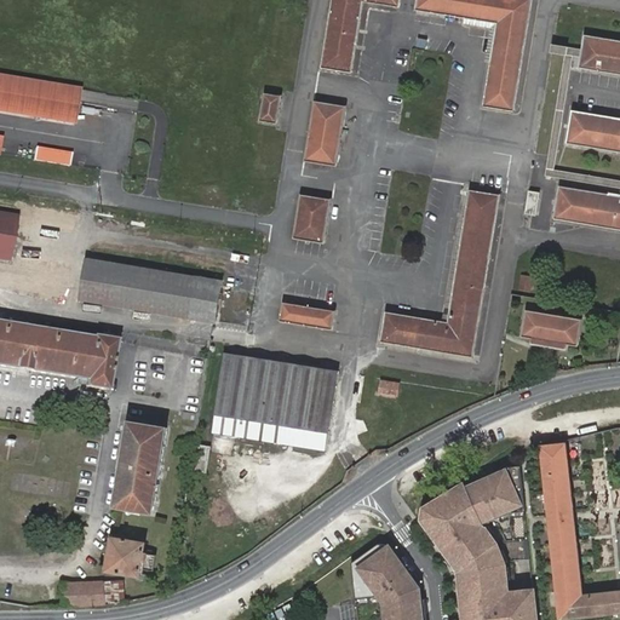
[(350,73),(362,3),(397,9),(397,0),(331,0),(320,67),(350,73)]
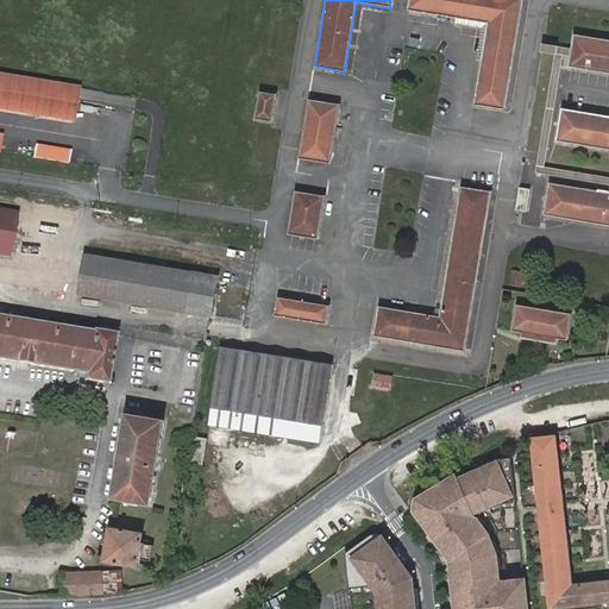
[(424,13),(489,24),(476,102),(506,107),(523,0),(409,0),(408,11),(424,13)]
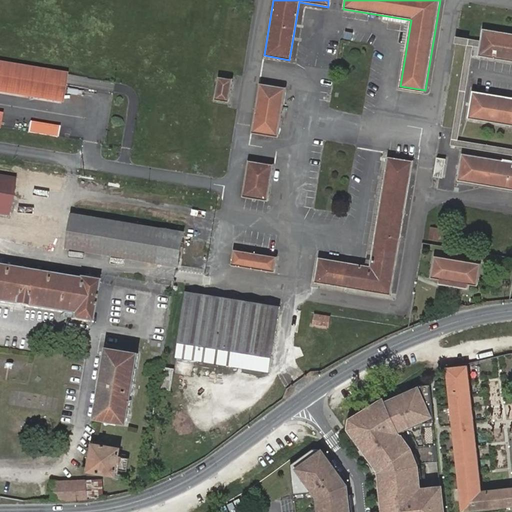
[(511,94),(511,95),(511,97),(471,91),(467,116),(511,123),(511,146),(458,137),(472,48),(477,48),(476,57),(511,61),(511,35),(480,31),(478,42),(455,39),(454,44),(465,47),(450,143),(511,153),(511,157),(501,156),(501,158),(462,151),(458,176),(511,185),(511,94)]
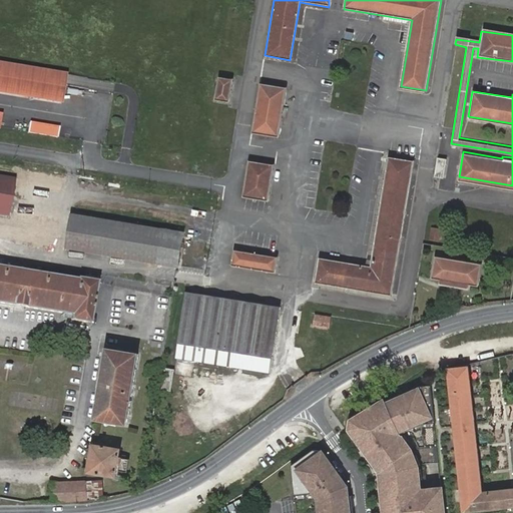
[(67,73),(0,61),(0,92),(64,103),(67,80),(67,73)]
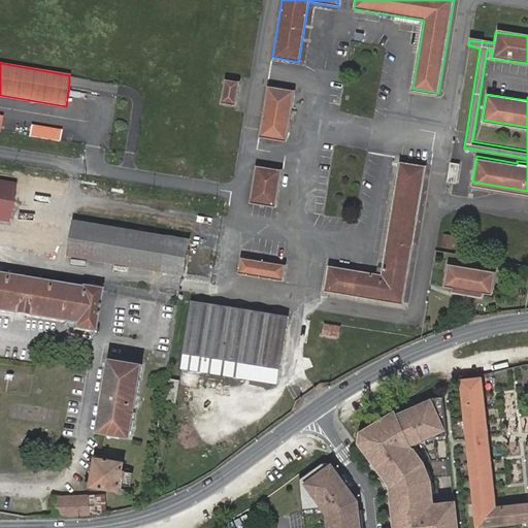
[(236,105),(239,85),(226,83),(222,103),(236,105)]
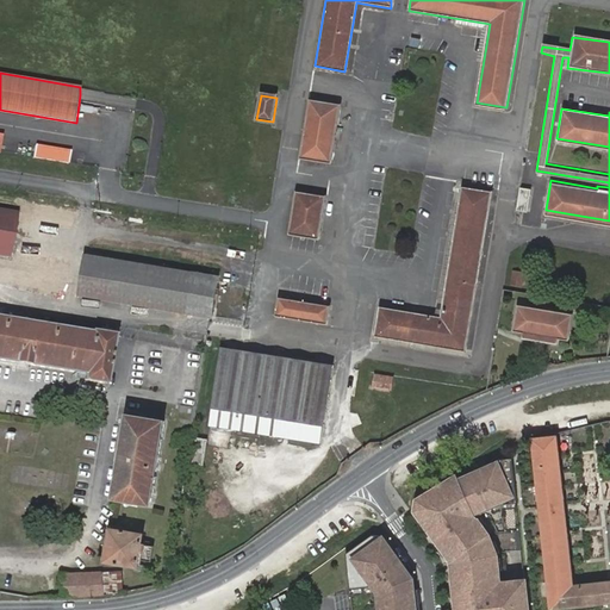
[(310,100),(299,156),(330,162),(340,105),(310,100)]
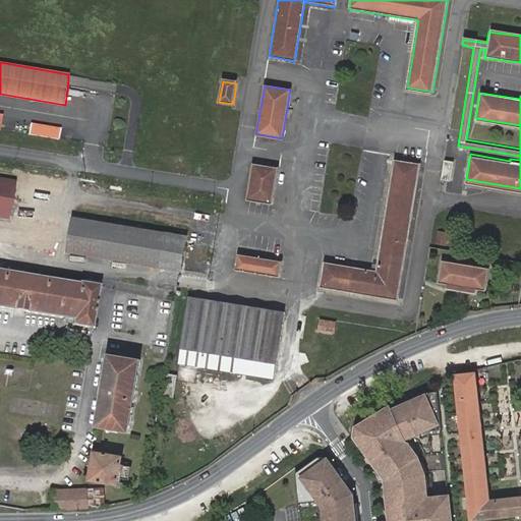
[(33,123),(31,134),(58,138),(60,128),(33,123)]
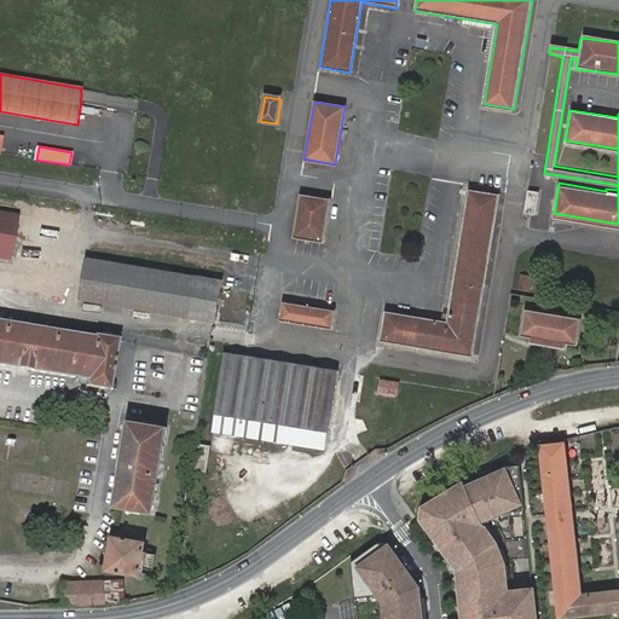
[(470,190),(449,317),(388,306),(383,336),(475,352),(501,195),(470,190)]
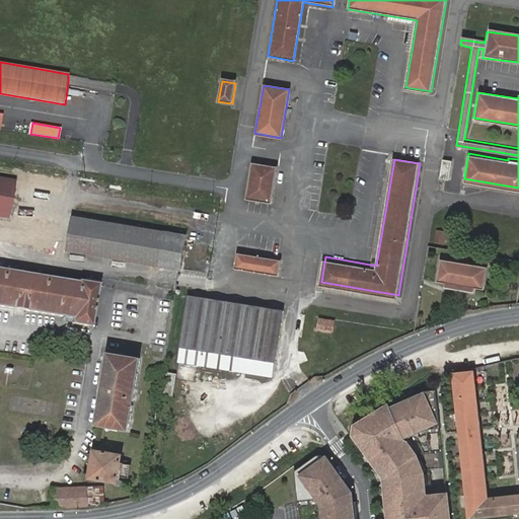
[(446,182),(449,163),(440,162),(437,180),(446,182)]
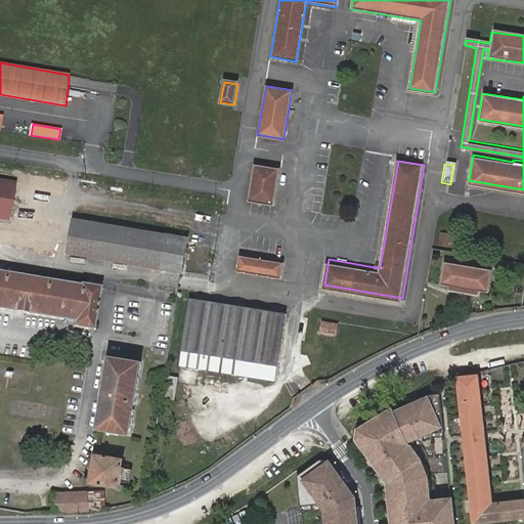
[(254,166),(248,201),(274,205),(280,170),(254,166)]
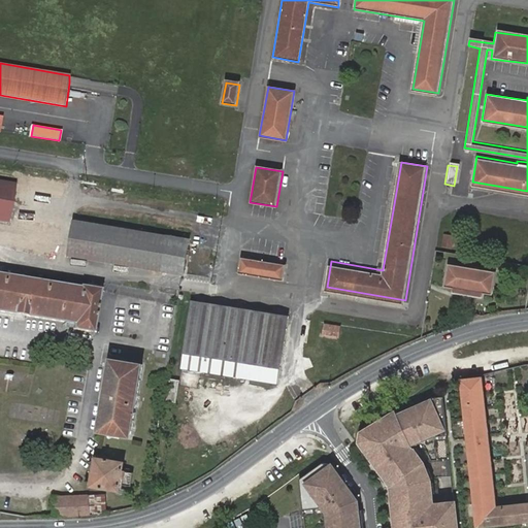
[(0,180),(0,222),(9,224),(13,202),(17,184),(0,180)]
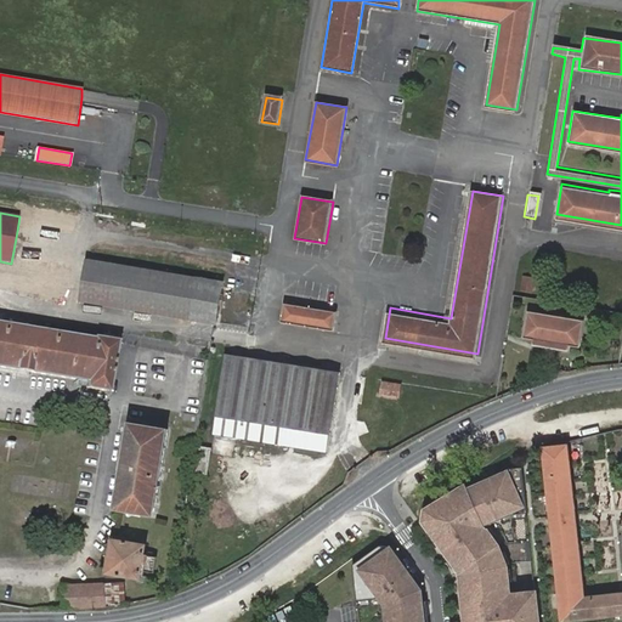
[(80,303),(220,326),(227,282),(89,259),(80,303)]
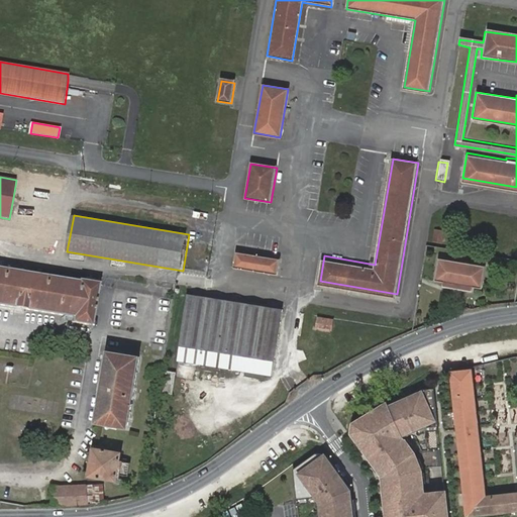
[(441,241),(442,232),(435,231),(434,240),(441,241)]
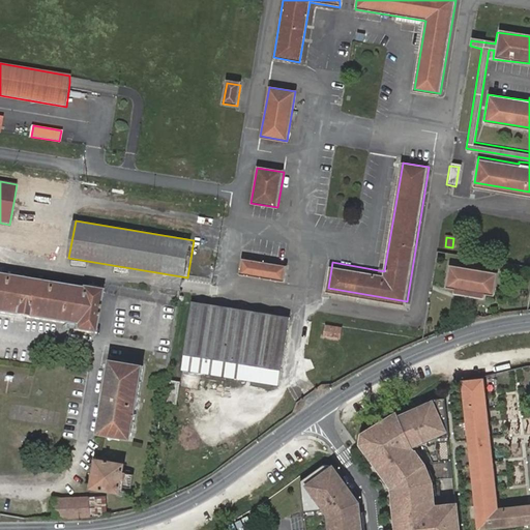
[(237,276),(283,285),(286,269),(239,261),(237,276)]
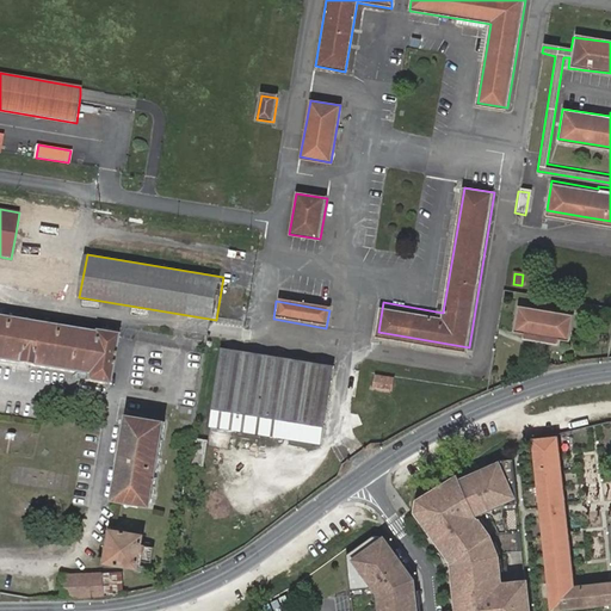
[(524,343),(559,349),(559,343),(568,344),(572,319),(518,309),(514,335),(525,337),(524,343)]
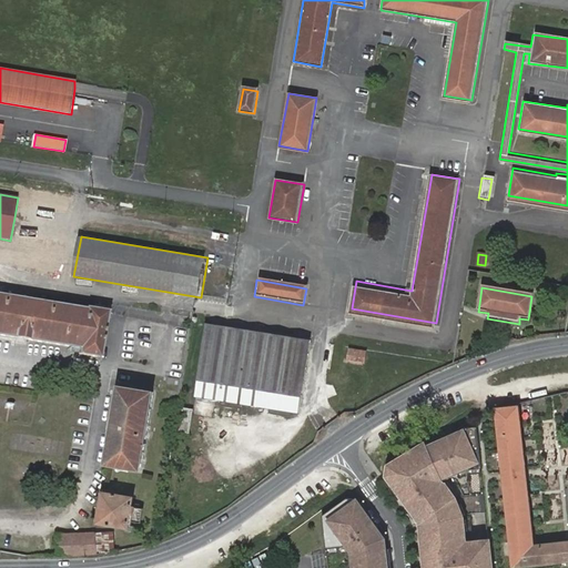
[(0,335),(82,350),(81,355),(101,358),(109,311),(89,308),(89,311),(0,296),(0,335)]
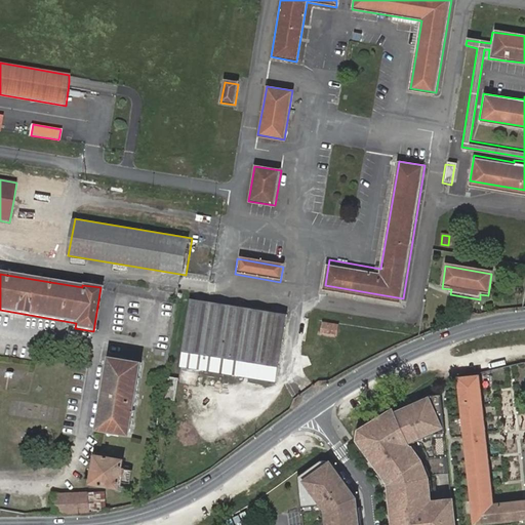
[(194,296),(183,363),(278,379),(288,313),(194,296)]
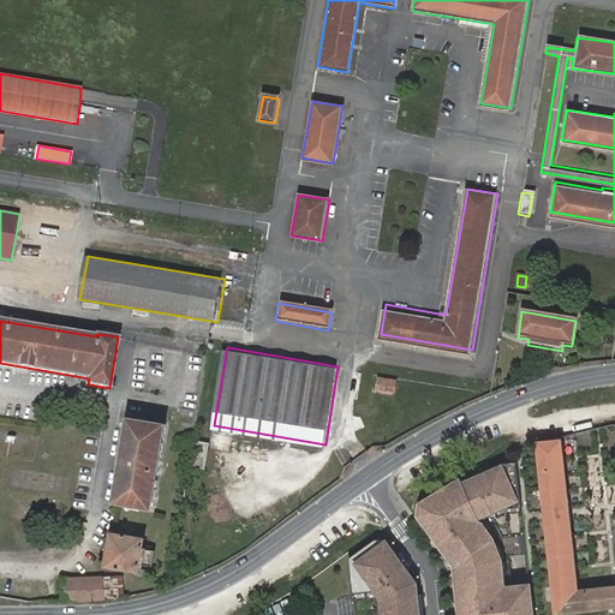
[(398,380),(381,376),(378,387),(396,390),(398,380)]
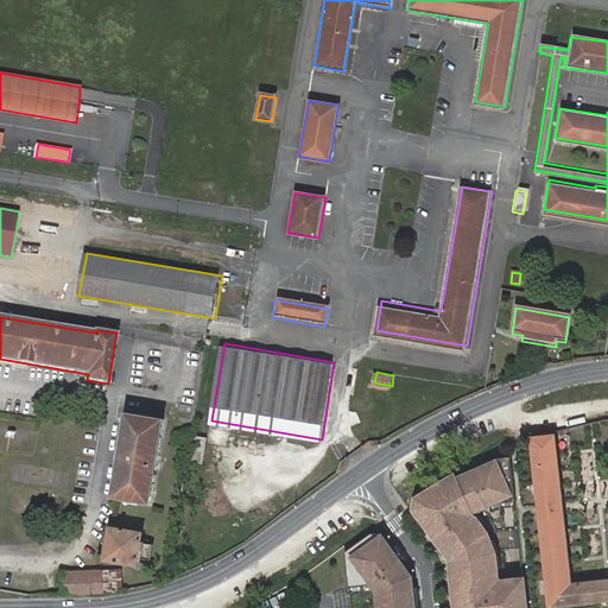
[(130,413),(113,499),(154,506),(169,419),(130,413)]
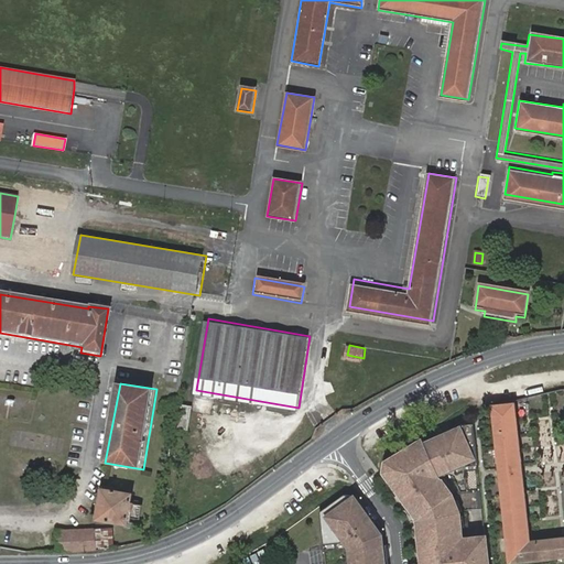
[(514,403),(492,405),(494,418),(495,422),(509,563),(563,556),(563,538),(529,542),(523,483),(521,472),(514,405),(514,403)]
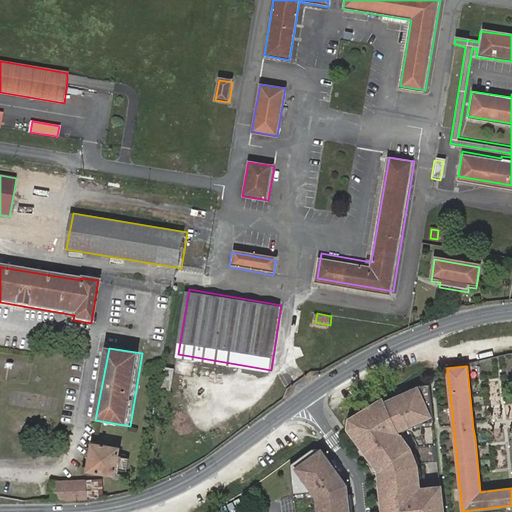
[(171,390),(174,369),(165,367),(161,388),(171,390)]
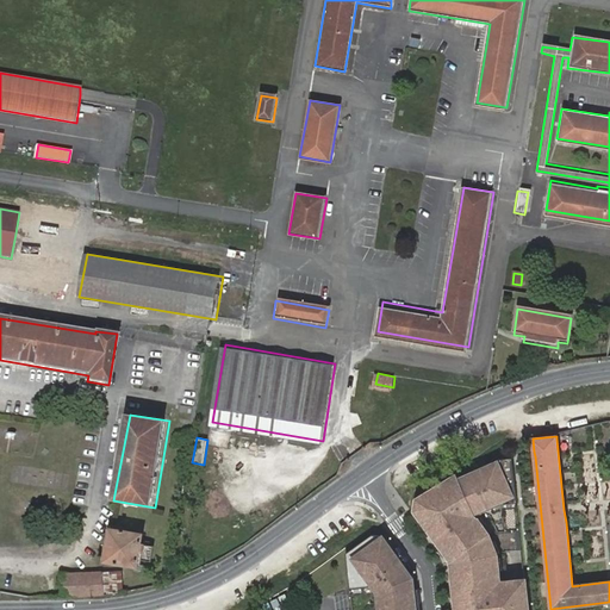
[(517,496),(499,459),(460,477),(477,514),(517,496)]
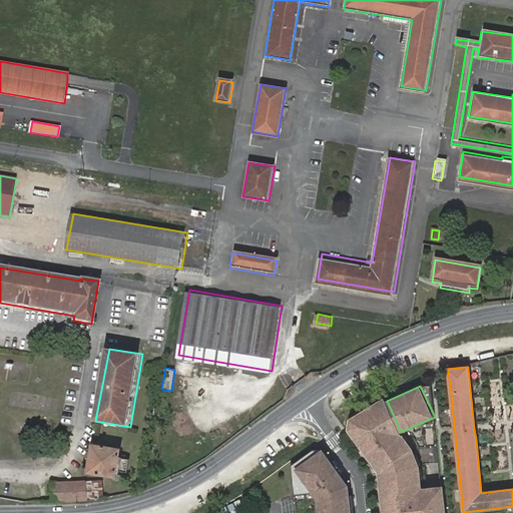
[(401,432),(387,401),(385,398),(350,419),(350,430),(380,473),(383,512),(447,512),(444,487),(423,489),(420,466),(413,449),(404,436),(401,432)]
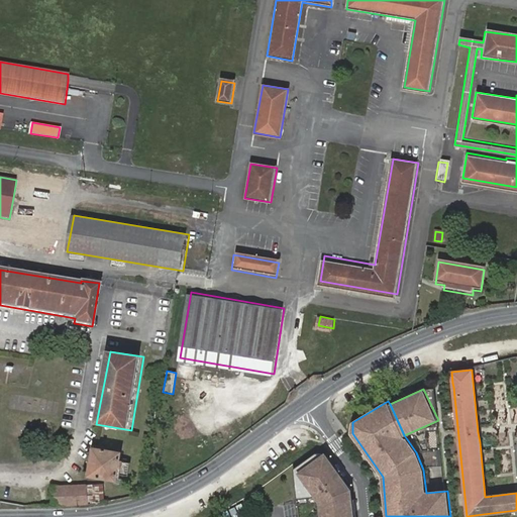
[(95,447),(89,478),(120,483),(125,452),(95,447)]
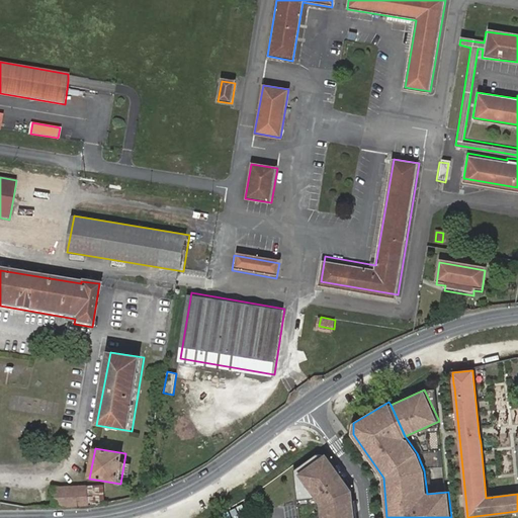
[(355,517),(352,491),(327,454),(299,473),(321,503),(322,517),(355,517)]
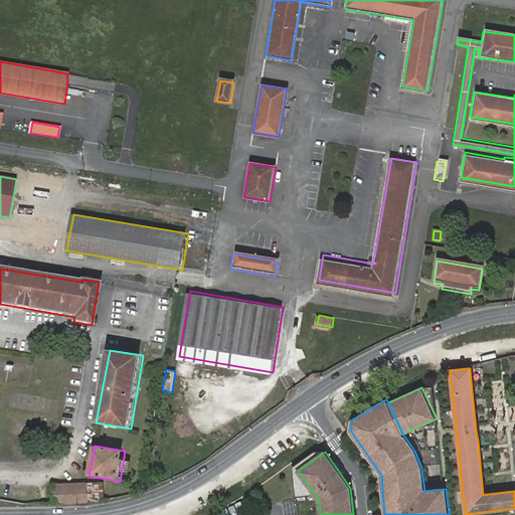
[(53,485),(53,504),(90,502),(89,483),(53,485)]
